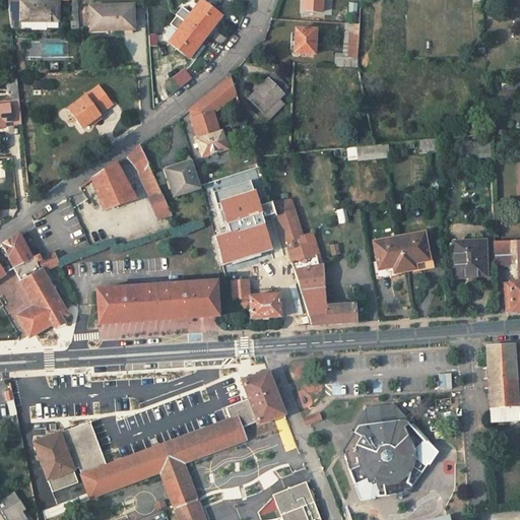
[(322,0),(303,0),(303,10),(322,11),(322,0)]
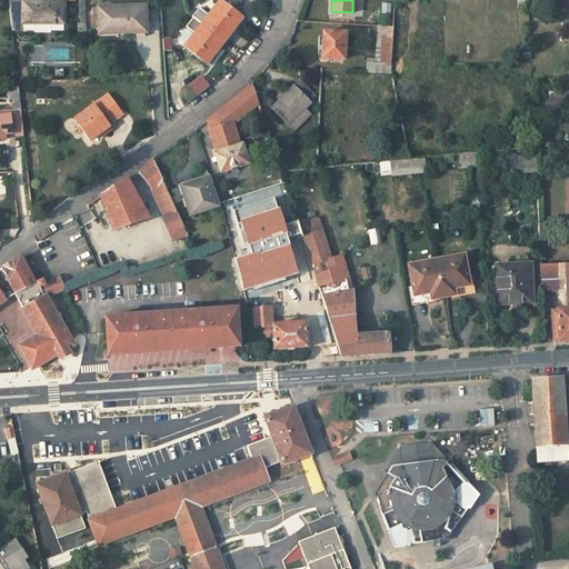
[(65,1),(22,1),(22,23),(35,23),(52,23),(65,23),(65,1)]
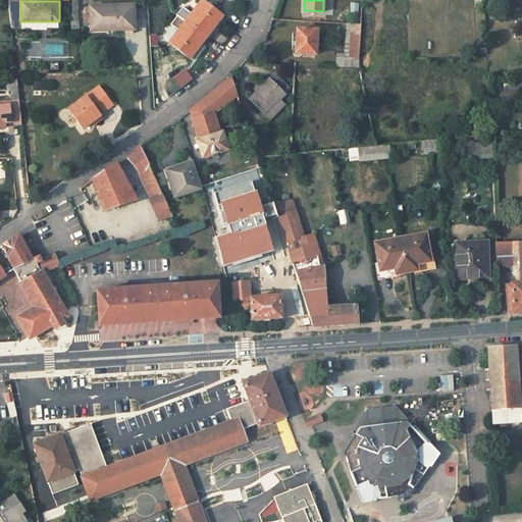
[(220,14),(202,1),(169,43),(188,57),(197,45),(199,46),(213,29),(210,27),(220,14)]
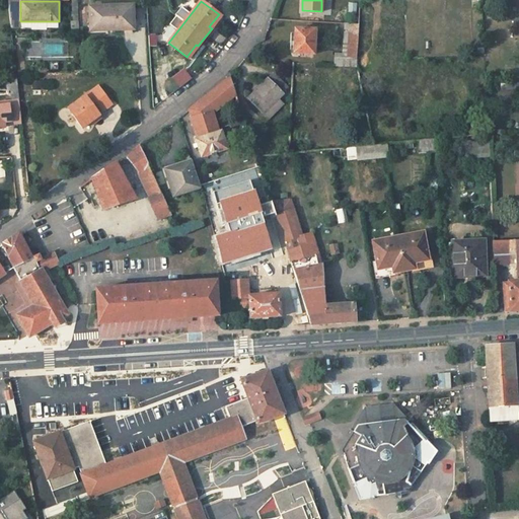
[(356,13),(357,3),(349,2),(348,13),(356,13)]
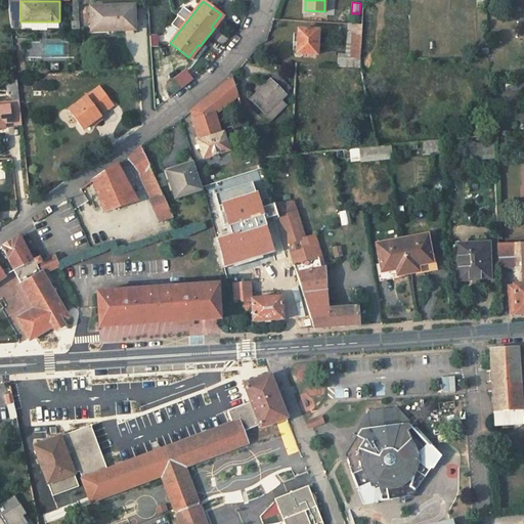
[(133,6),(91,7),(92,28),(115,27),(115,30),(134,29),(133,6)]
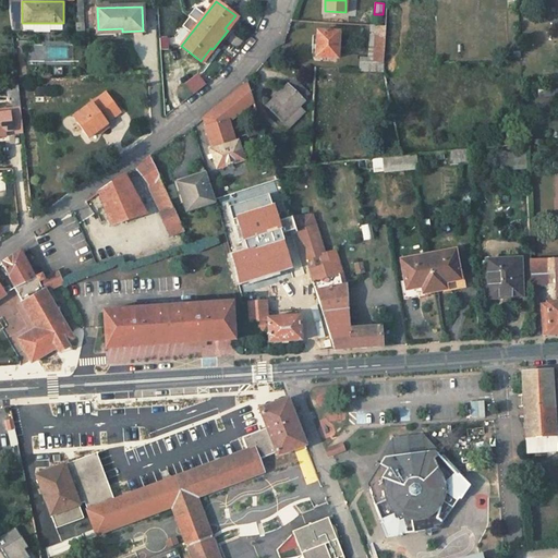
[(235,15),(225,28),(228,31),(230,33),(240,20),(235,15)]
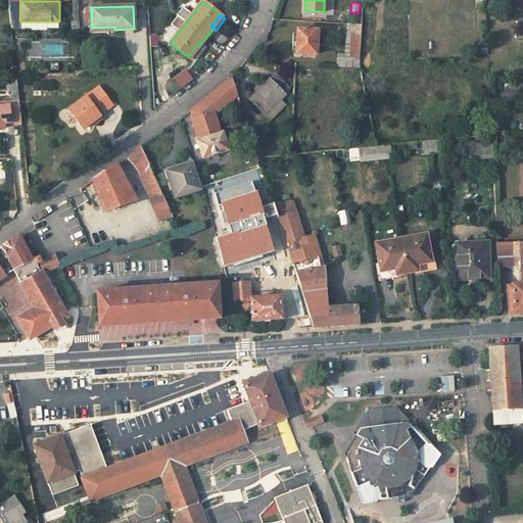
[(362,24),(352,24),(350,54),(349,58),(360,59),(362,24)]
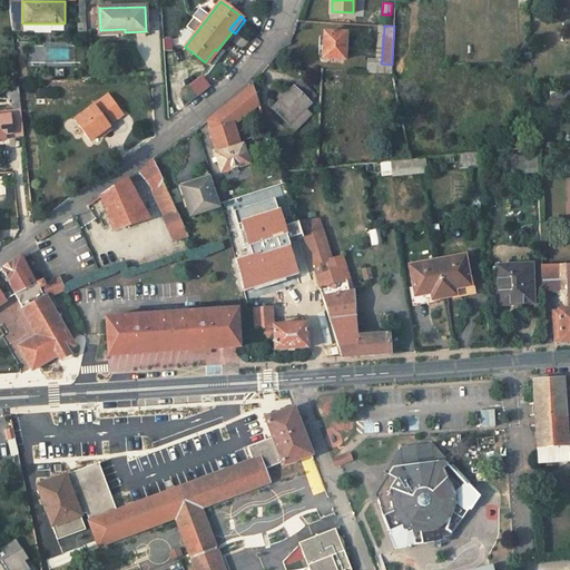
[(345,32),(324,31),(322,58),(344,59),(345,32)]
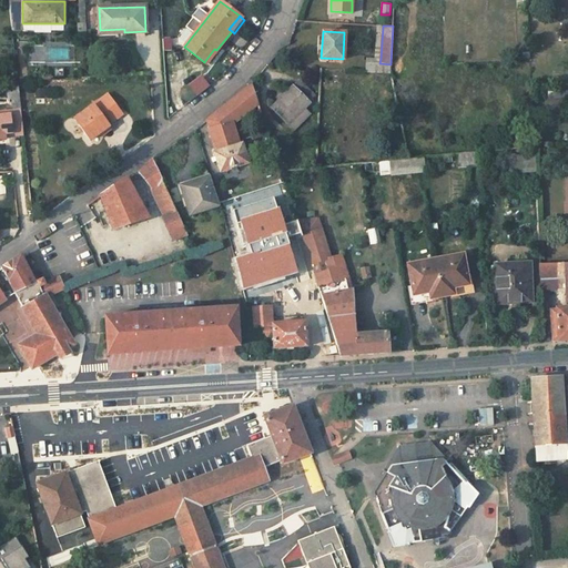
[(171,51),(170,39),(160,40),(161,51),(171,51)]
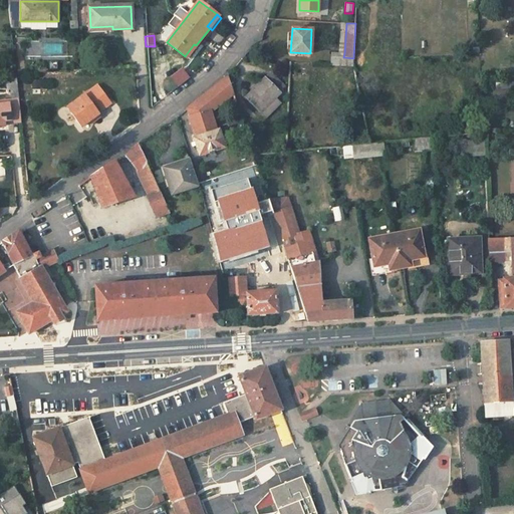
[(33,44),(24,44),(24,50),(31,49),(31,56),(33,56),(33,44)]
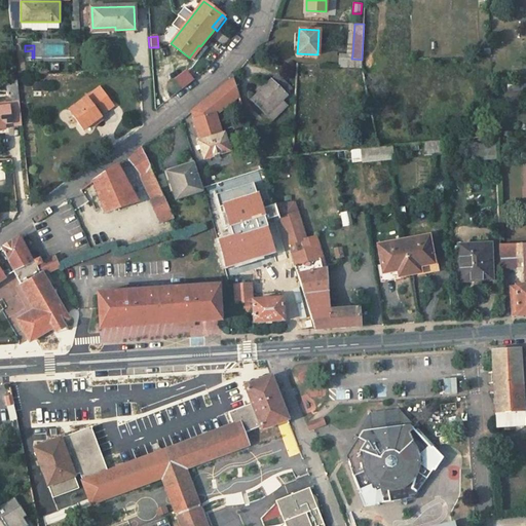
[(198,45),(189,58),(193,61),(202,48),(200,46),(198,45)]
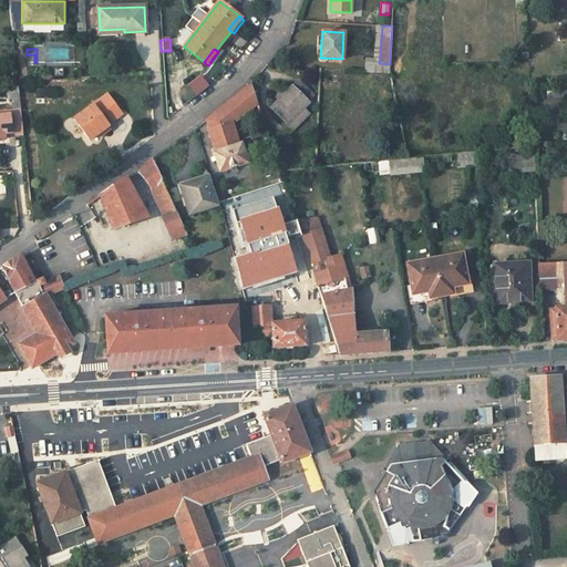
[(379,63),(367,62),(366,71),(390,72),(390,68),(390,64),(379,63)]
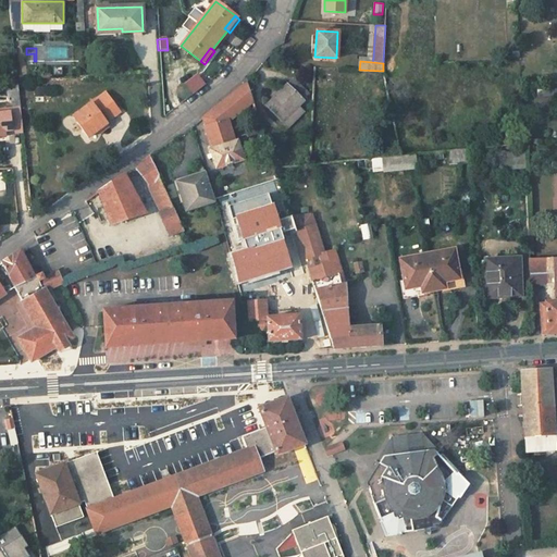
[(192,96),(205,85),(196,74),(183,85),(192,96)]
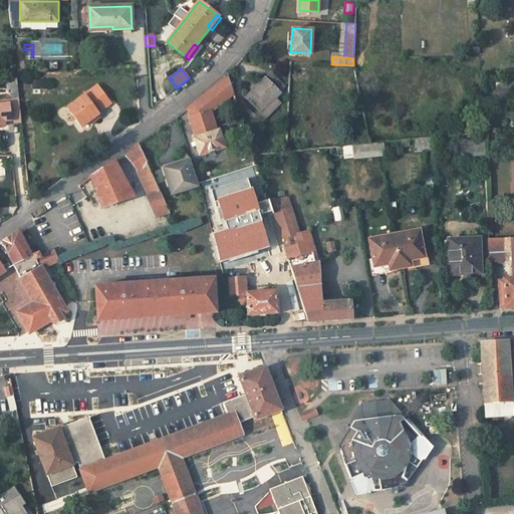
[(270,72),(245,97),(260,112),(274,98),(285,87),(270,72)]
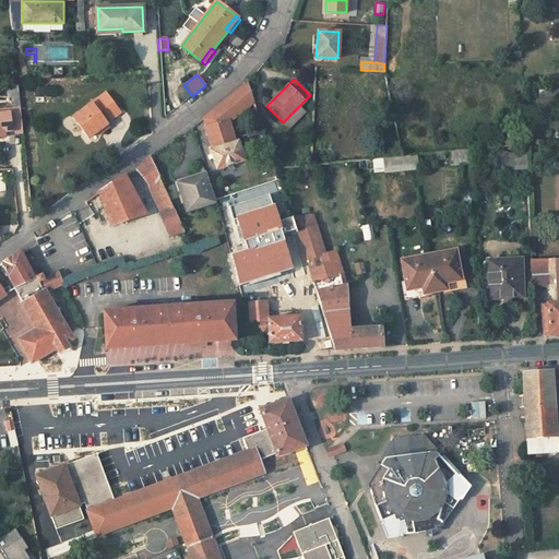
[(248,82),(221,104),(228,113),(235,108),(239,114),(254,102),(248,82)]
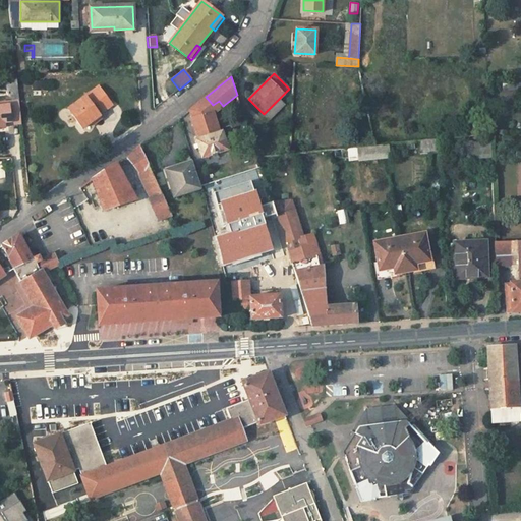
[(16,77),(5,78),(6,89),(6,90),(12,89),(17,89),(16,77)]
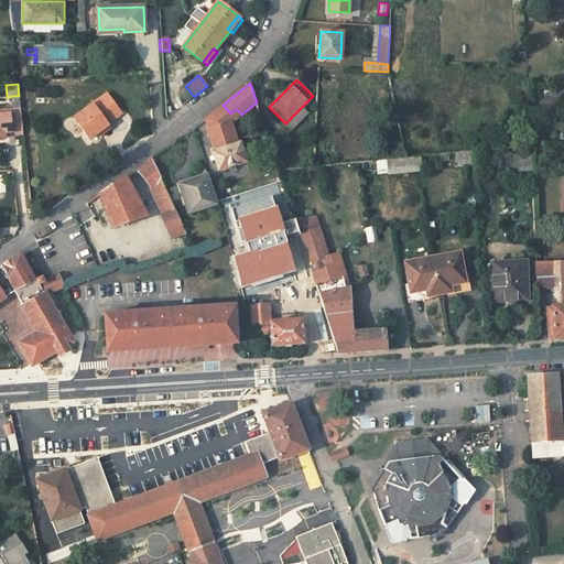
[(43,88),(32,89),(33,98),(43,97),(43,88)]
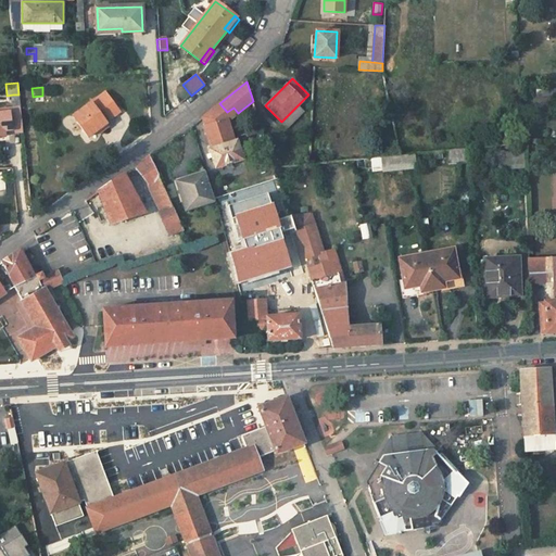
[(105,92),(73,116),(88,137),(100,128),(102,130),(109,125),(106,122),(103,118),(117,108),(105,92)]
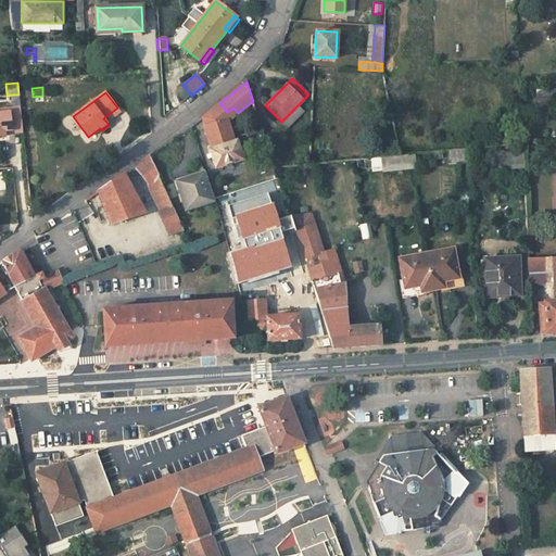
[(219,103),(212,110),(214,115),(218,113),(223,121),(227,119),(228,122),(238,113),(234,108),(227,112),(219,103)]
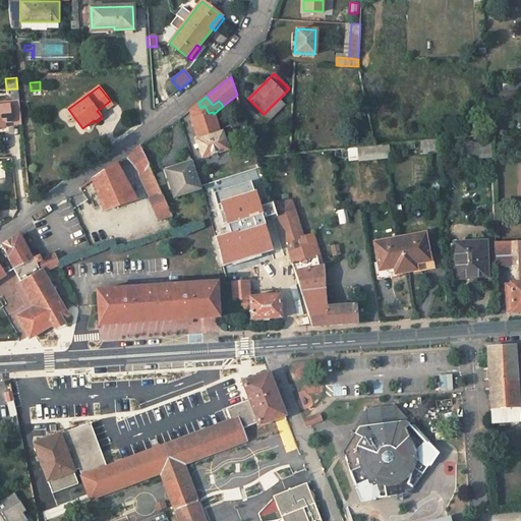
[(278,100),(264,114),(269,119),(283,105),(278,100)]
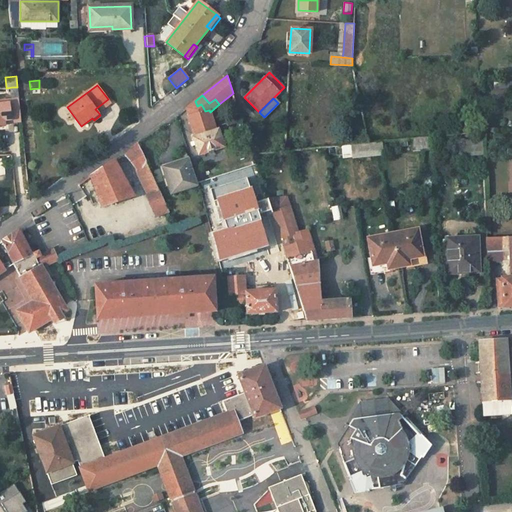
[(3,104),(0,104),(0,125),(5,125),(4,120),(10,120),(11,122),(21,121),(19,99),(13,100),(3,101),(3,104)]
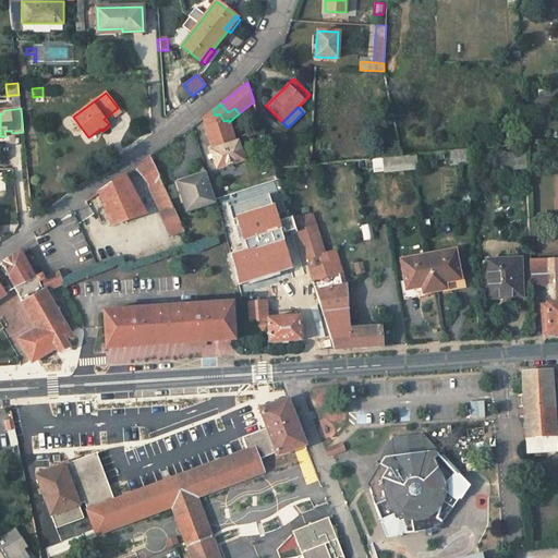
[(120,111),(118,108),(104,119),(107,122),(120,111)]
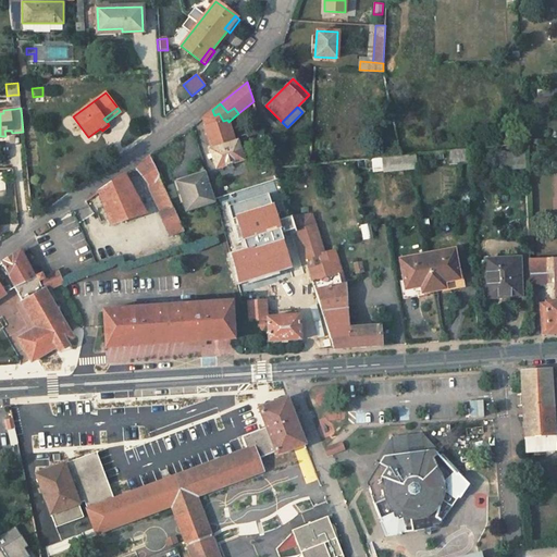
[(212,110),(201,118),(205,126),(212,149),(210,150),(215,170),(244,160),(237,140),(235,141),(229,122),(227,120),(223,121),(219,113),(214,115),(212,110)]
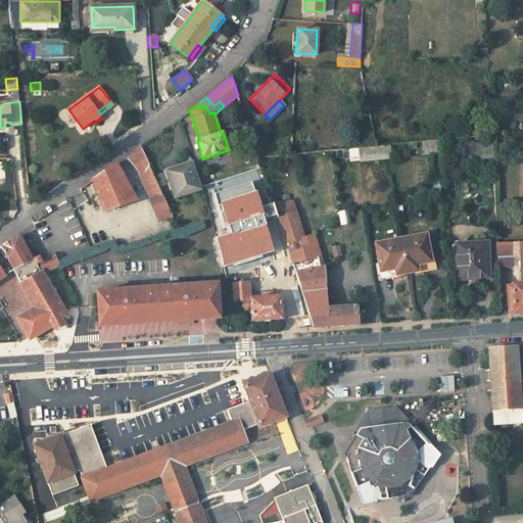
[(440,140),(424,141),(425,152),(441,151),(440,140)]
